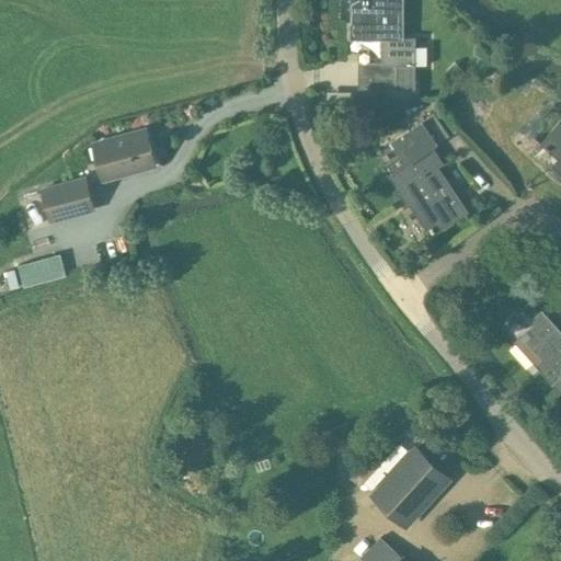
[(381,38),(382,64),(357,65),(358,90),(396,89),(415,89),(415,66),(427,66),(426,46),(415,47),(415,38),(402,38),(402,0),(350,0),(350,38),(381,38)]
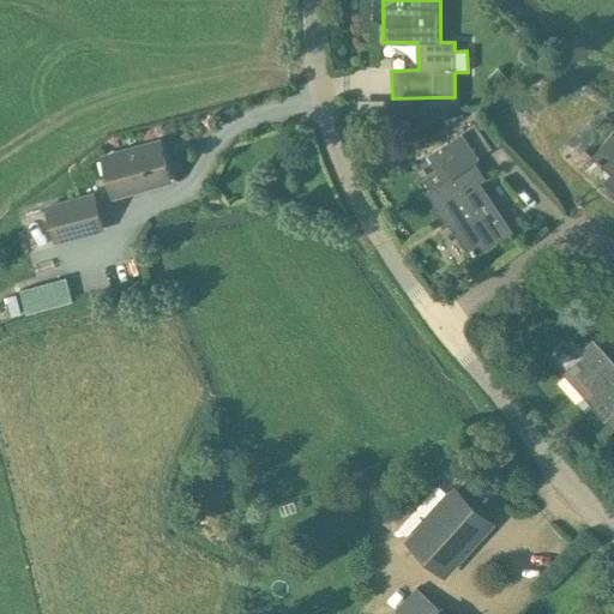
[(492,148),(475,122),(427,155),(437,169),(422,180),(429,190),(426,192),(449,226),(453,223),(476,256),(511,230),(479,184),(485,180),(471,161),(492,148)]
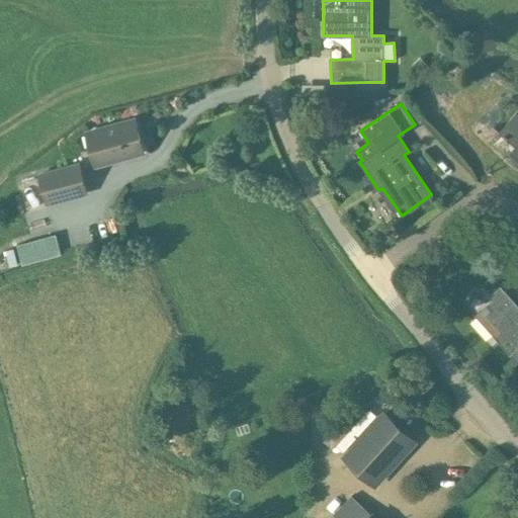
[(517,112),(516,111),(498,134),(514,148),(509,154),(517,161),(517,112)]
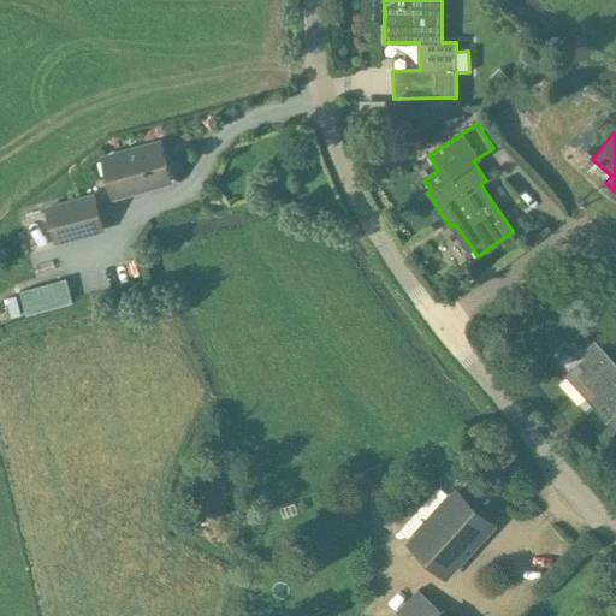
[(101,158),(112,197),(171,182),(160,142),(101,158)]
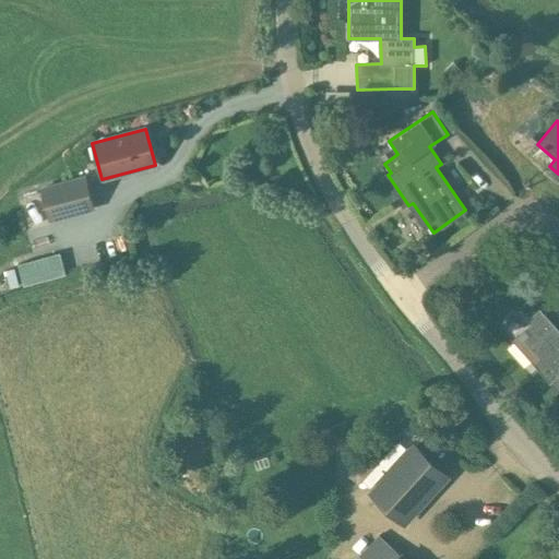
[(49,222),(95,209),(86,176),(39,189),(49,222)]
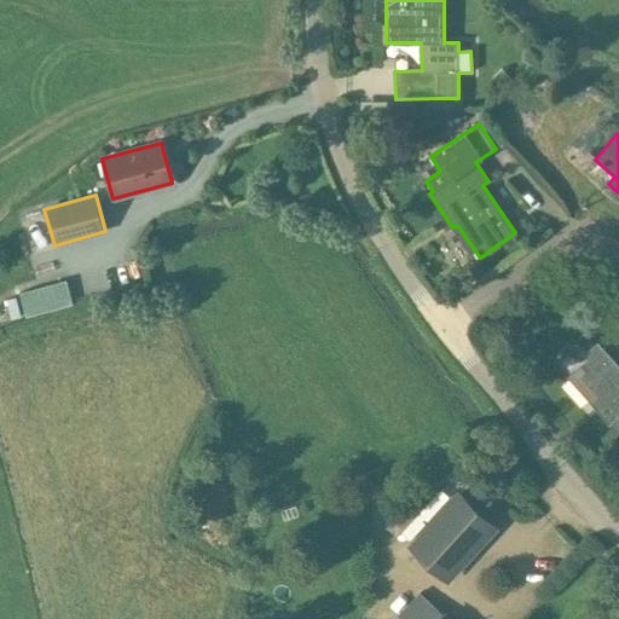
[(67,279),(19,293),(27,318),(74,305),(67,279)]
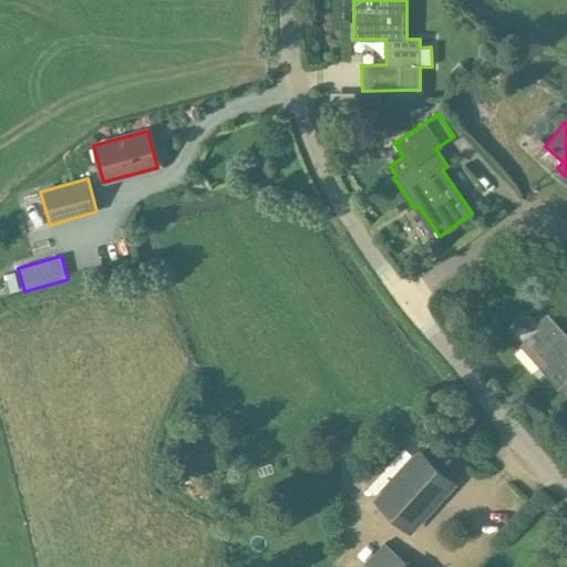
[(539,328),(526,339),(522,344),(566,394),(566,336),(547,313),(536,323),(539,328)]
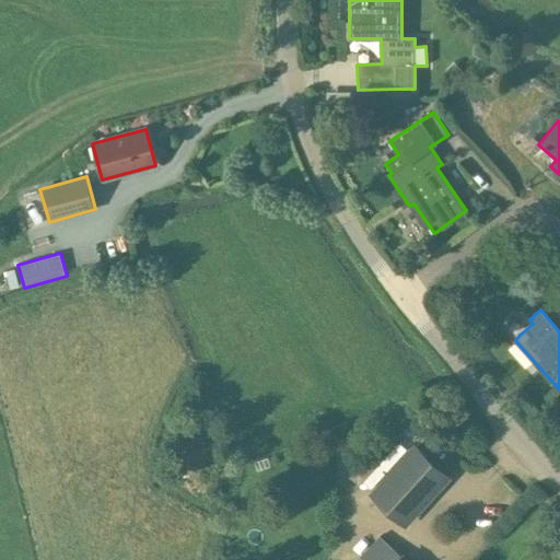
[(342,464),(366,487),(401,451),(389,440),(376,455),(363,442),(342,464)]
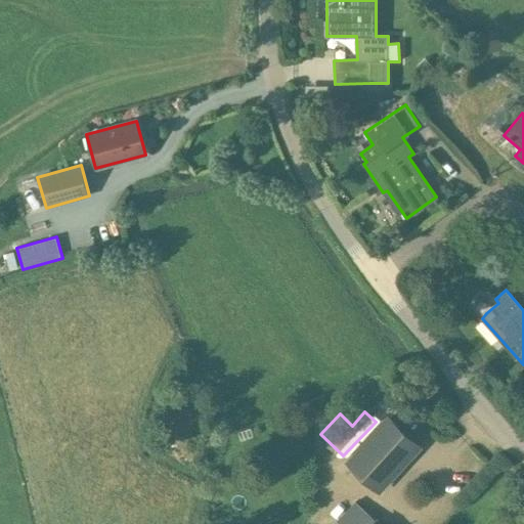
[(349,462),(379,489),(421,445),(391,417),(349,462)]
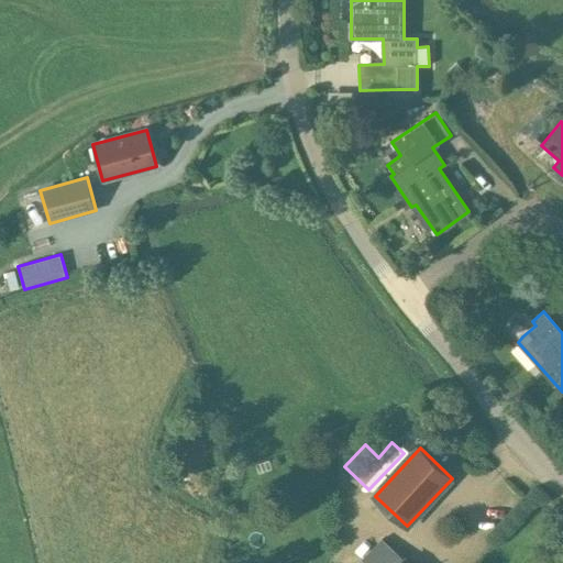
[(409,562),(383,538),(362,561),(365,562),(409,562)]
